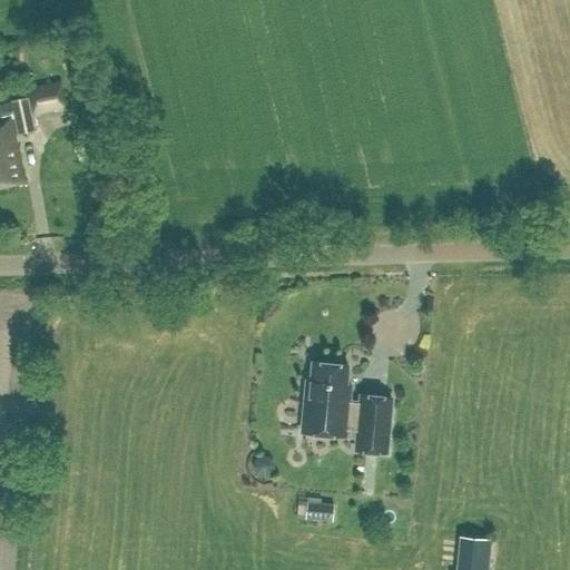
[(66,109),(61,80),(26,88),(31,116),(32,117),(33,117),(38,116),(37,114),(60,109),(61,111),(66,110),(66,109)]
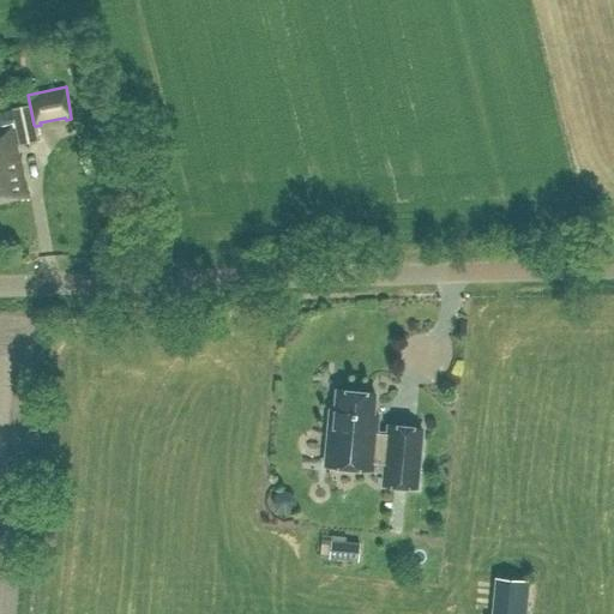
[(0,200),(25,197),(11,124),(0,126),(0,200)]
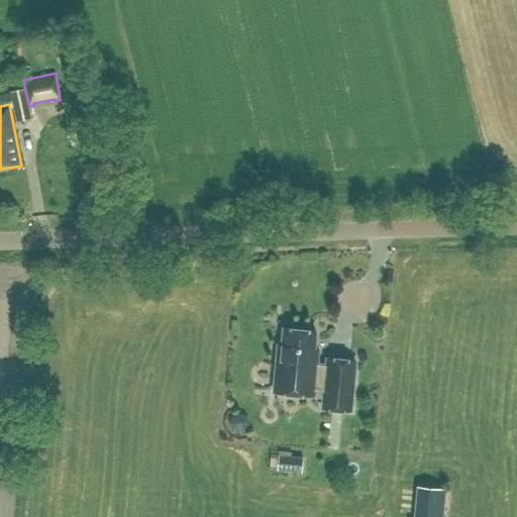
[(322,408),(349,411),(354,360),(326,358),(325,365),(316,364),(316,358),(312,358),(315,331),(283,328),(281,345),(278,344),(273,392),(313,396),(313,390),(323,391),(322,408)]
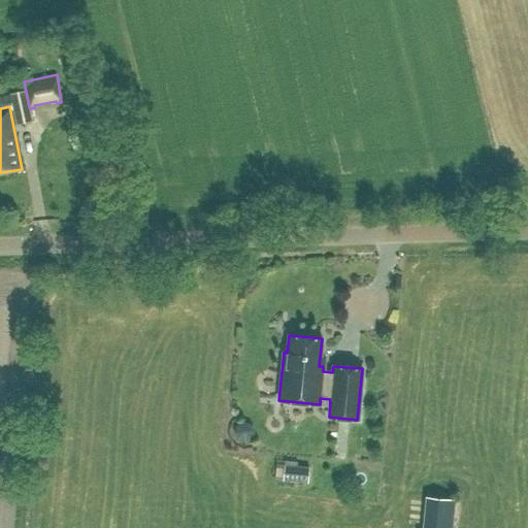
[(453,527),(456,497),(426,494),(423,527),(453,527)]
